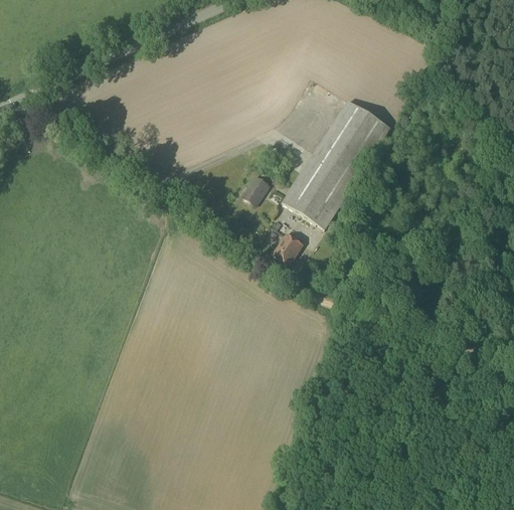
[(347,100),(283,201),(325,228),(390,127),(347,100)]
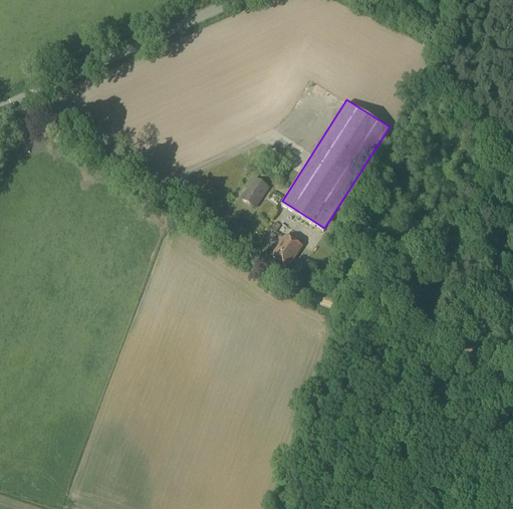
[(255,204),(268,184),(255,175),(242,195),(255,204)]
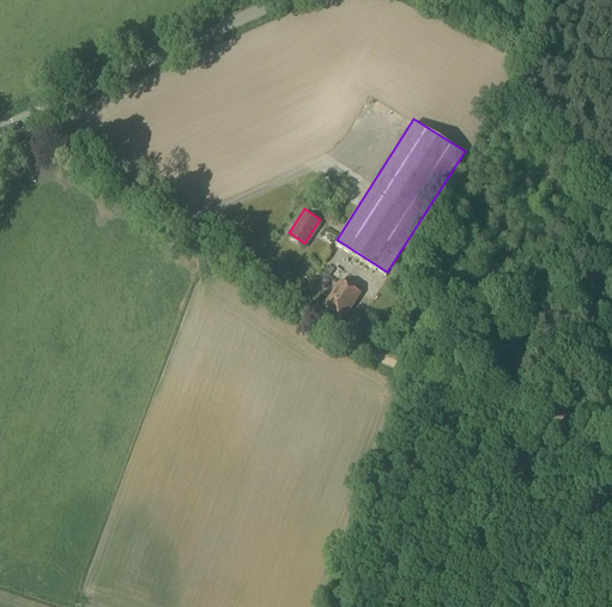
[(335,263),(329,260),(322,269),(328,274),(335,263)]
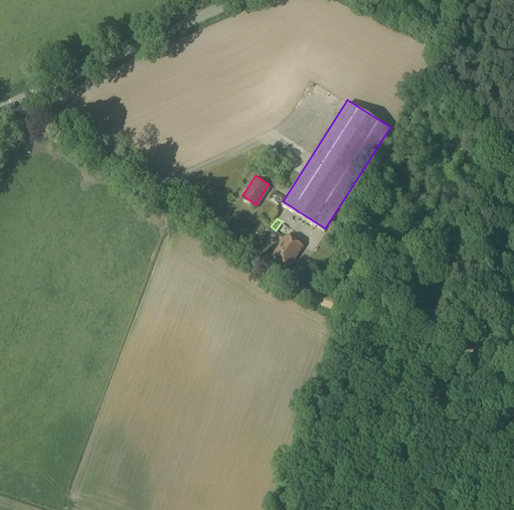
[(289,265),(303,243),(286,231),(272,252),(289,265)]
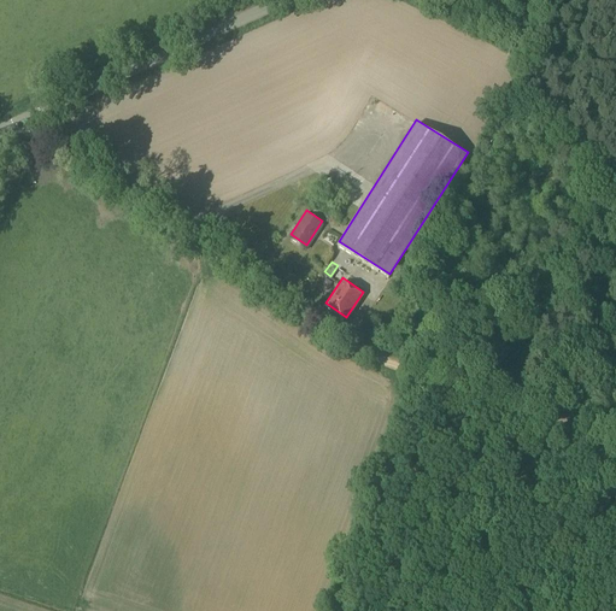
[(377,317),(383,321),(388,313),(381,310),(377,317)]
